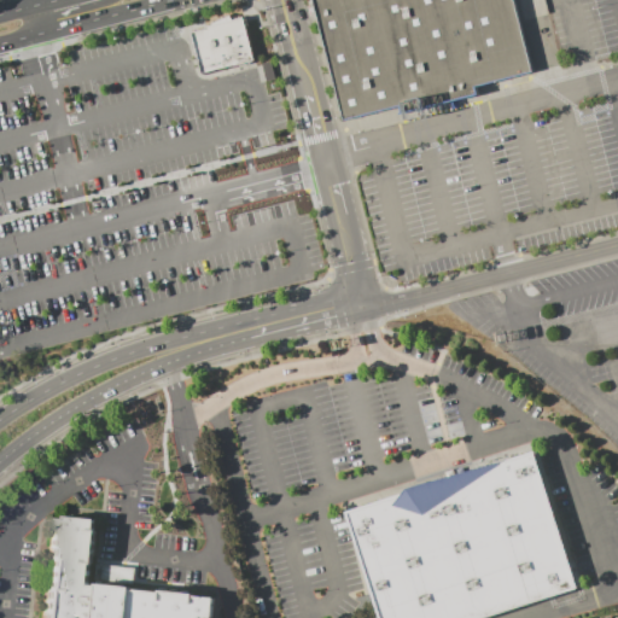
[(313,0),(343,121),(400,106),(402,112),(477,93),(476,87),(532,73),(513,0),(313,0)]
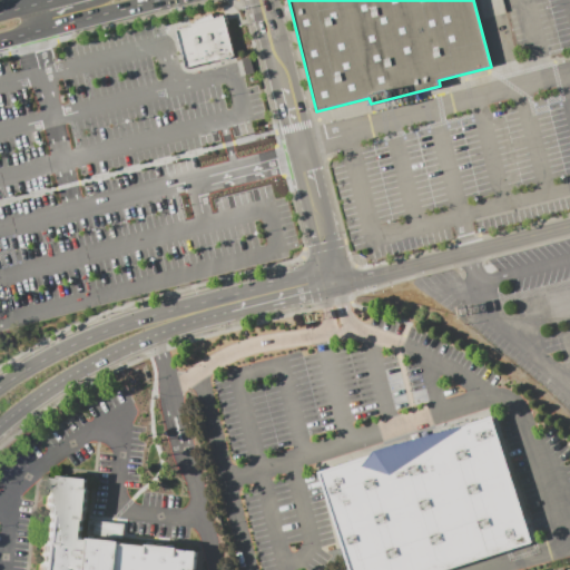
[(177,30),(189,27),(189,26),(195,23),(213,15),(214,19),(224,17),(234,56),(186,68),(177,30)]
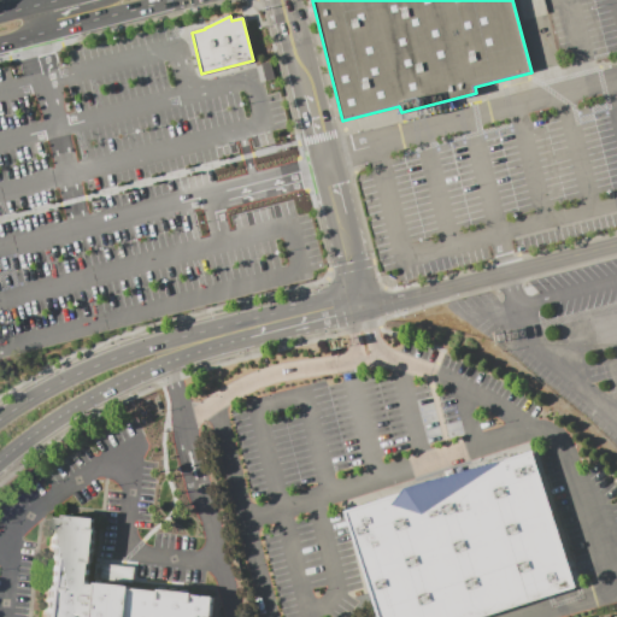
[(254,66),(270,62),(275,78),(263,82),(259,83),(254,66)]
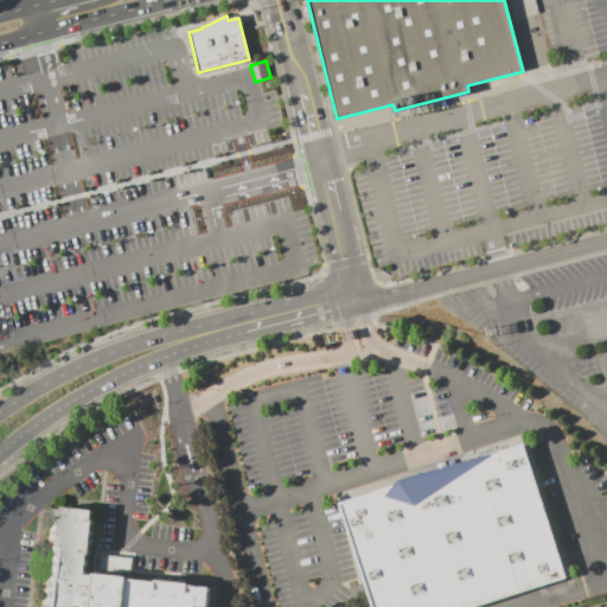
[(338,502),(371,606),(473,606),(567,577),(523,442),(338,502)]
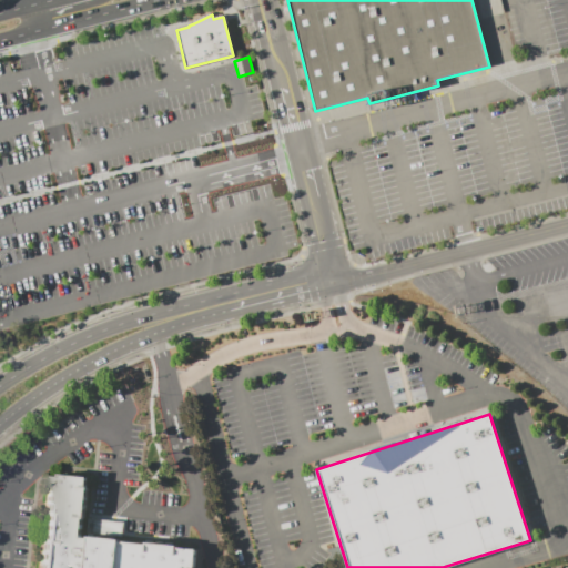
[(49,476),(48,483),(46,483),(42,514),(43,514),(41,540),(39,540),(36,567),(195,567),(198,549),(180,547),(180,546),(148,543),(146,544),(120,541),(120,539),(89,537),(89,538),(81,538),(83,518),(85,518),(89,487),(87,487),(88,477),(60,474),(59,477),(49,476)]
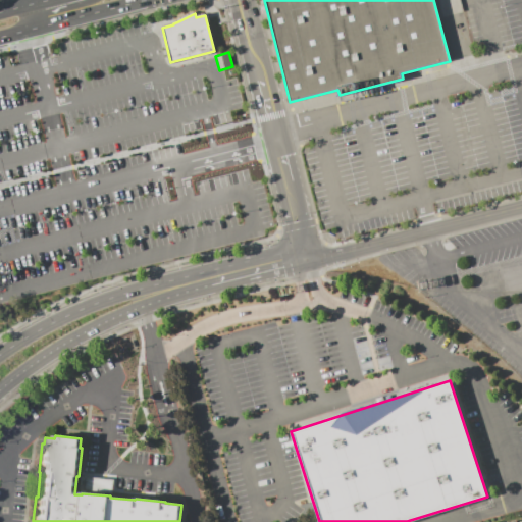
[(82,476),(114,479),(113,493),(80,489),(82,476)]
